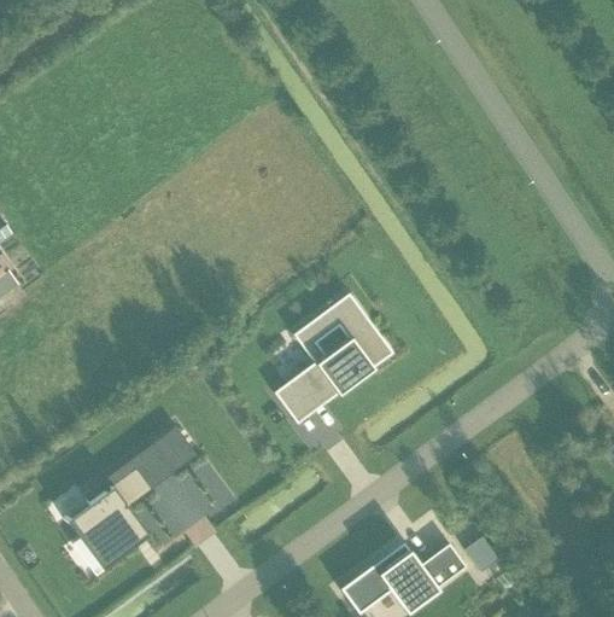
[(0,244),(12,236),(0,217),(0,244)]
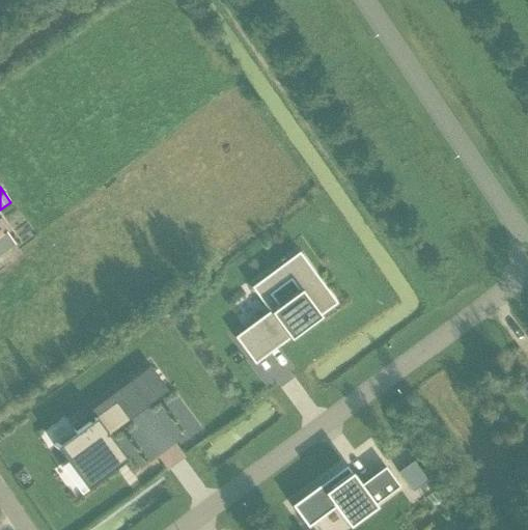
[(0,255),(17,244),(9,233),(11,231),(4,221),(0,224),(0,255)]
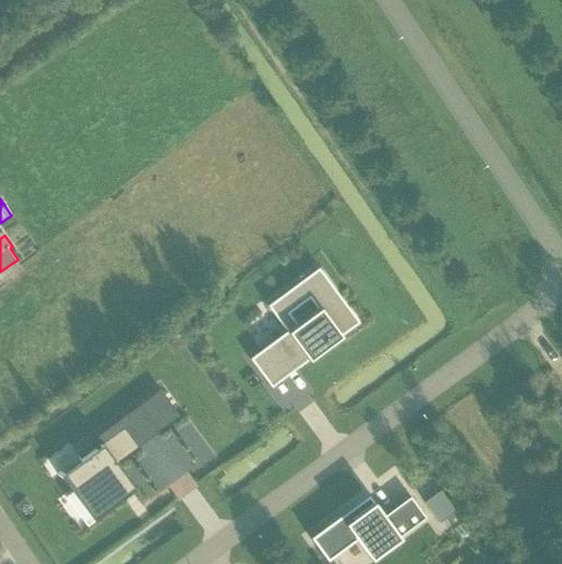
[(332,323),(350,309),(319,267),(268,306),(287,331),(263,350),(279,372),(305,354),(308,360),(319,352),(339,337),(341,336),(340,333),(337,330),(332,323)]
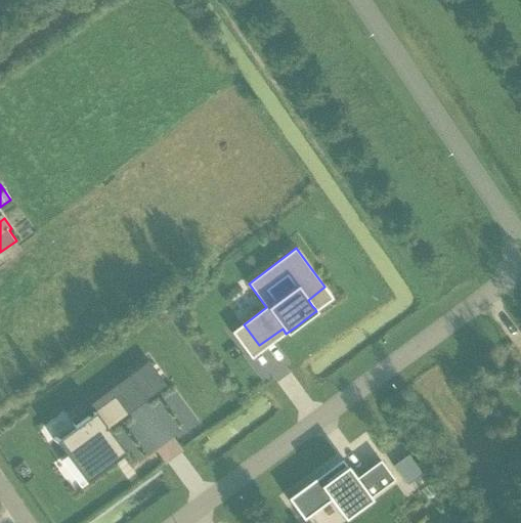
[(76,425),(57,439),(69,454),(71,456),(74,454),(85,469),(97,460),(102,466),(124,450),(107,430),(129,413),(116,395),(81,421),(76,415),(71,419),(76,425)]
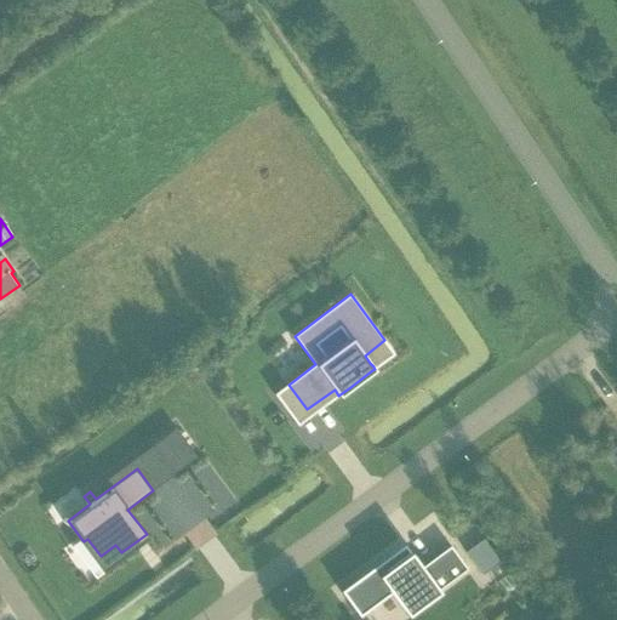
[(502,562),(485,539),(467,552),(484,575),(502,562)]
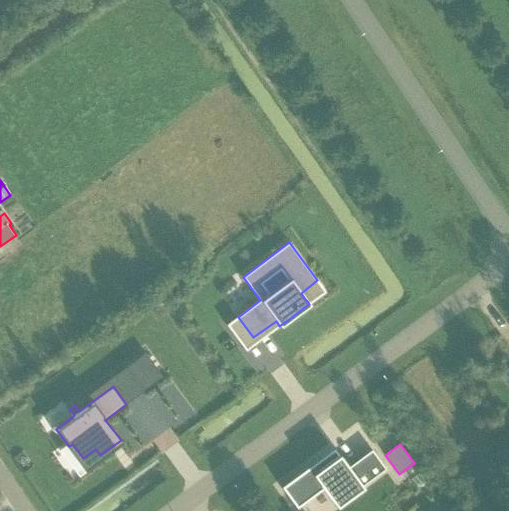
[(348,468),(336,451),(323,460),(321,457),(282,487),(297,507),(323,488),(335,505),(386,469),(372,450),(348,468)]
